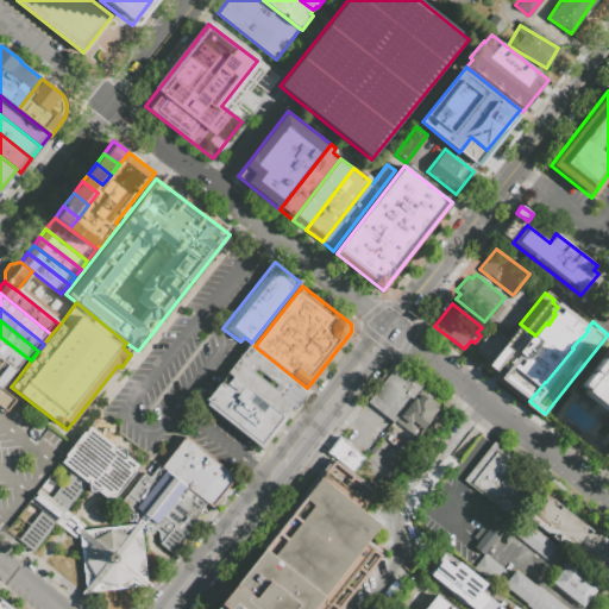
[(491,327),(508,340),(490,363),(489,364),(472,352),(491,327)]
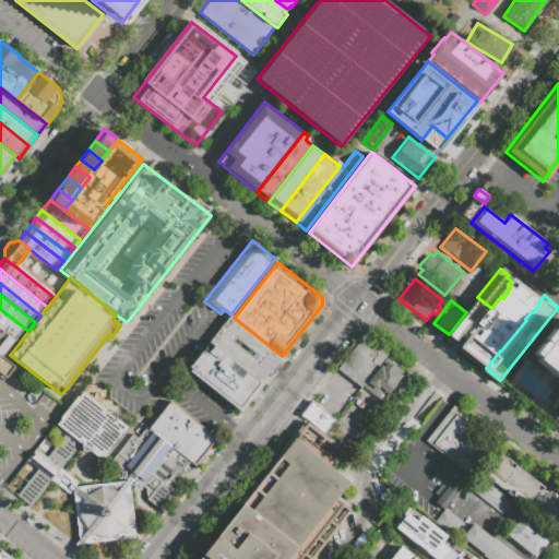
[(467,337),(463,343),(450,333),(466,312),(471,306),(484,317),(475,328),(478,330),(471,340),(467,337)]
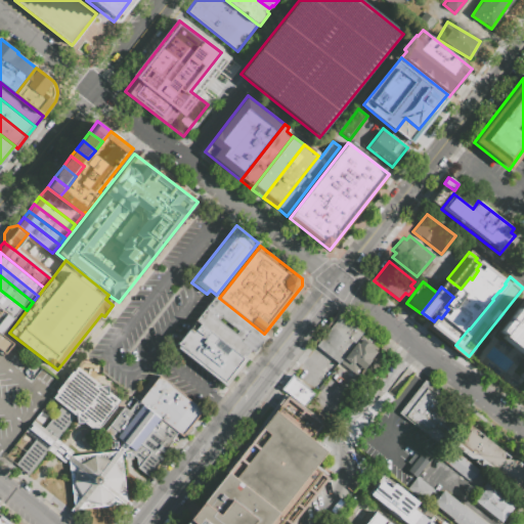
[(0,290),(27,310),(17,322),(3,310),(0,313),(0,290)]
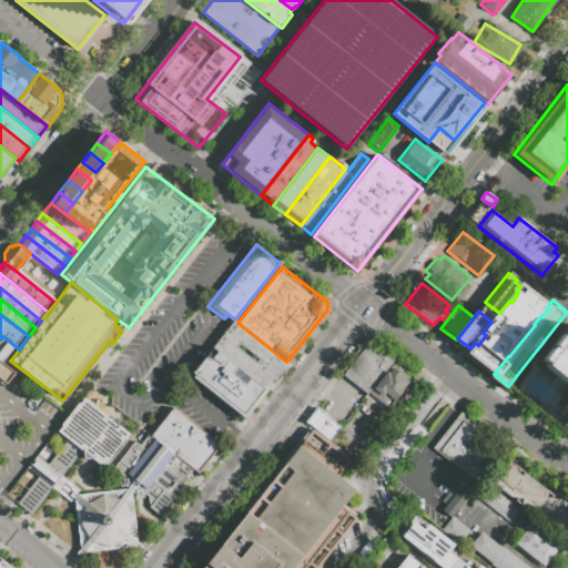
[(213,346),(234,320),(237,323),(286,362),(288,363),(284,368),(285,368),(274,382),(272,379),(265,388),(213,346)]
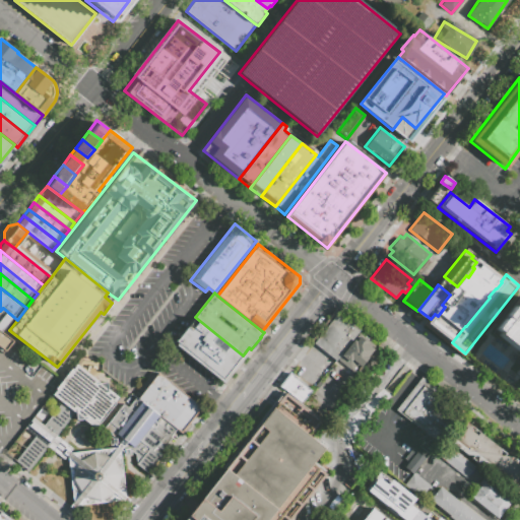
[(519,352),(497,335),(499,332),(494,329),(513,305),(517,308),(519,304),(519,352)]
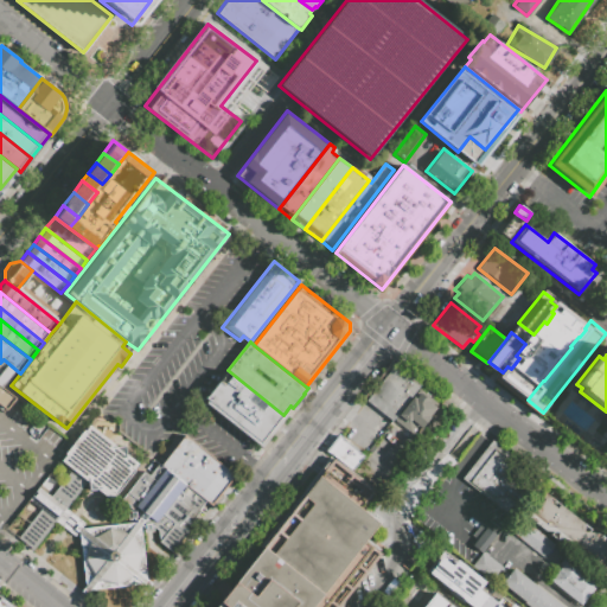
[(0,363),(4,359),(20,374),(11,385),(10,387),(6,384),(2,389),(0,387),(0,363)]
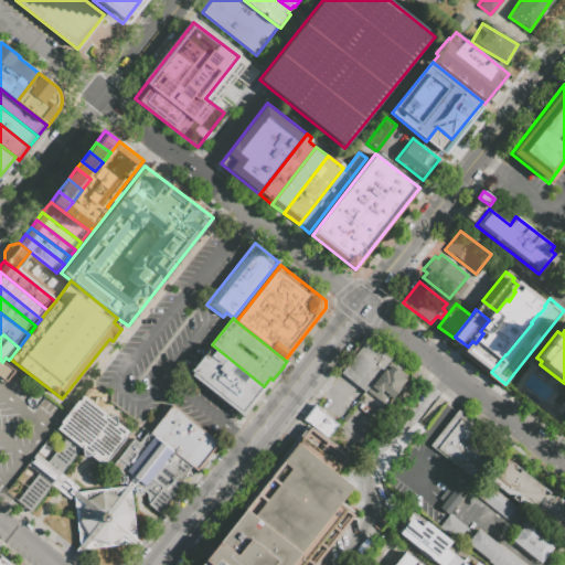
[(356,351),(365,340),(390,359),(382,371),(356,351)]
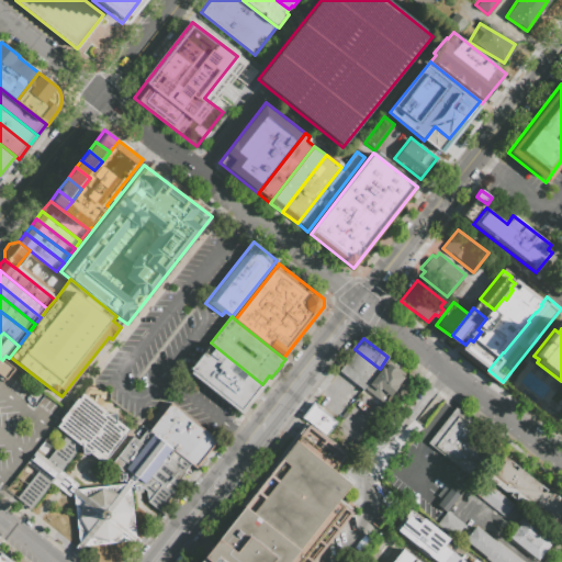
[(190,373),(191,372),(189,370),(211,343),(265,385),(242,414),(190,373)]
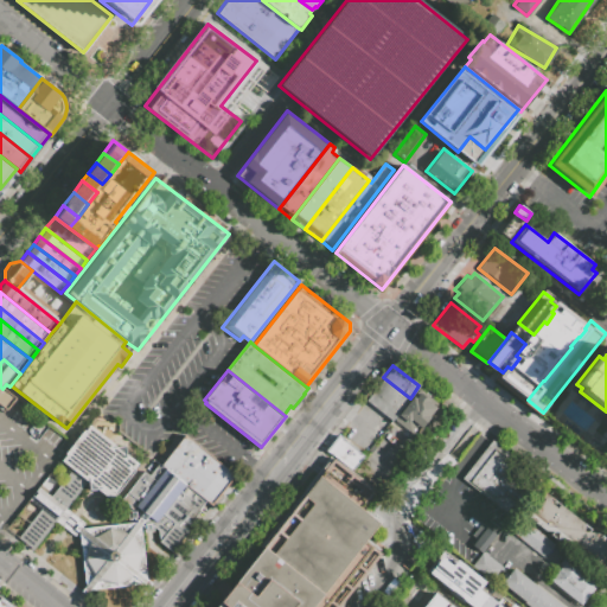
[(375,389),(383,377),(410,398),(401,409),(375,389)]
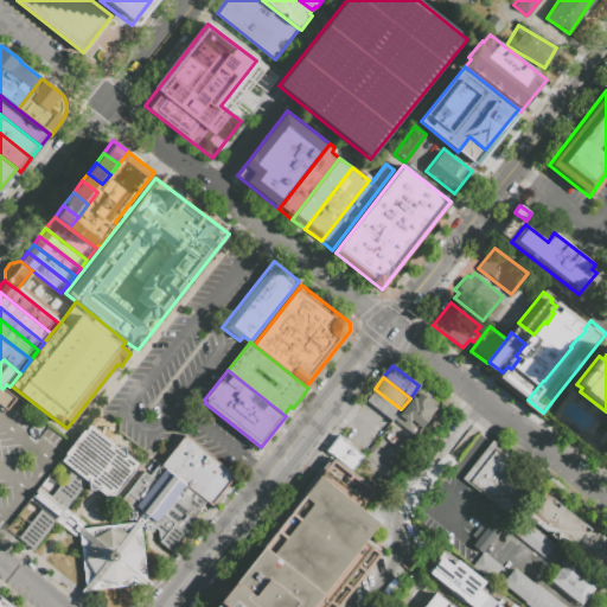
[(16,398),(6,410),(0,404),(0,387),(2,389),(16,398)]
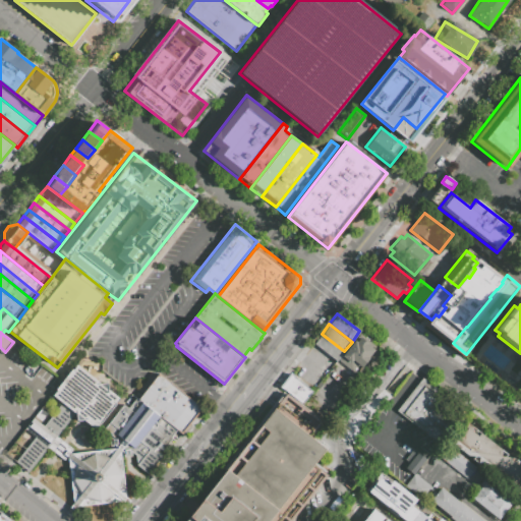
[(312,344),(322,334),(344,351),(336,362),(312,344)]
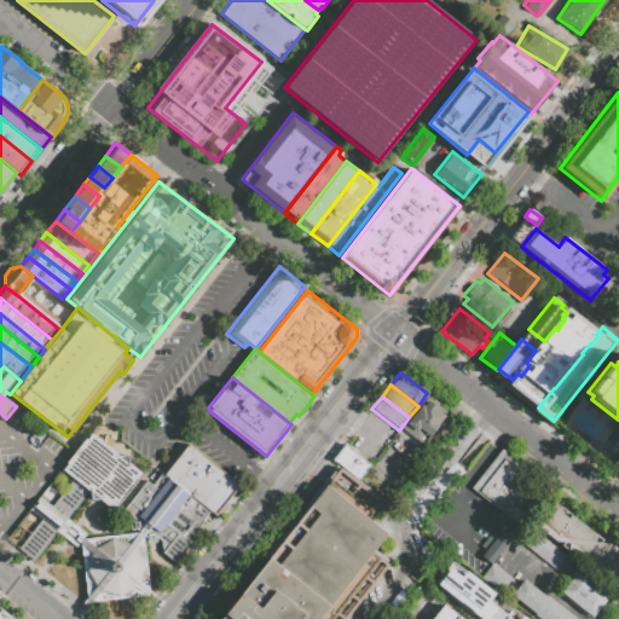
[(424,433),(418,440),(403,429),(427,397),(433,401),(435,399),(443,404),(440,408),(446,412),(429,437),(424,433)]
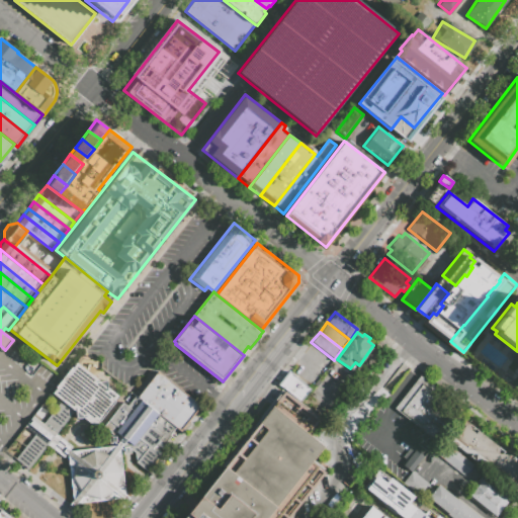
[(147,472),(136,464),(137,462),(136,461),(135,454),(130,450),(130,454),(122,455),(122,450),(120,450),(119,451),(125,499),(73,505),(67,454),(63,458),(47,445),(27,470),(14,460),(33,434),(24,427),(32,416),(41,424),(60,401),(52,394),(62,380),(75,364),(99,382),(107,381),(108,389),(119,398),(117,400),(127,407),(136,397),(175,429),(169,437),(170,438),(163,447),(158,442),(151,450),(156,453),(159,456),(147,472)]
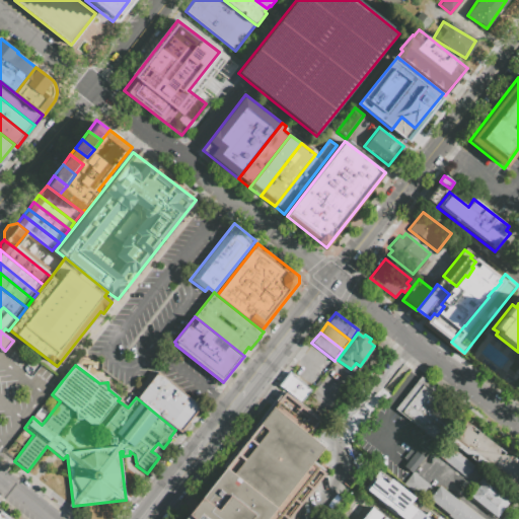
[(195,416),(152,380),(158,372),(202,408),(195,416)]
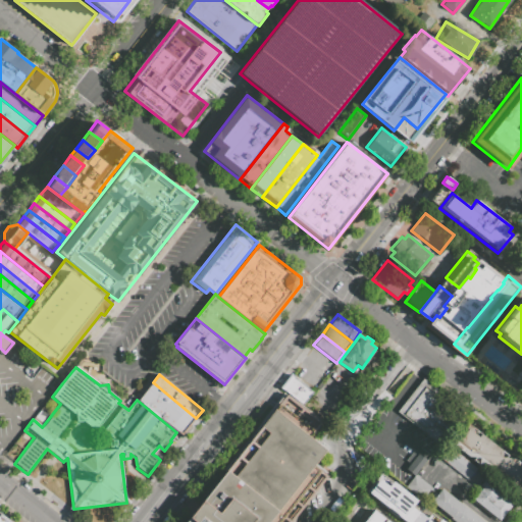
[(292,374),(313,392),(303,405),(281,387),(292,374)]
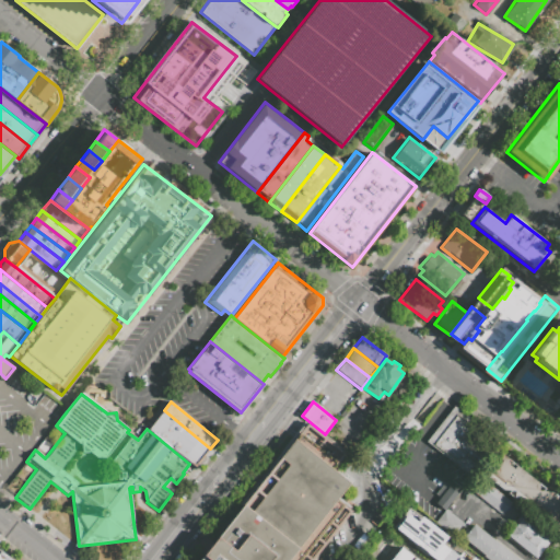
[(454,405),(480,426),(471,438),(488,451),(469,475),(426,441),(454,405)]
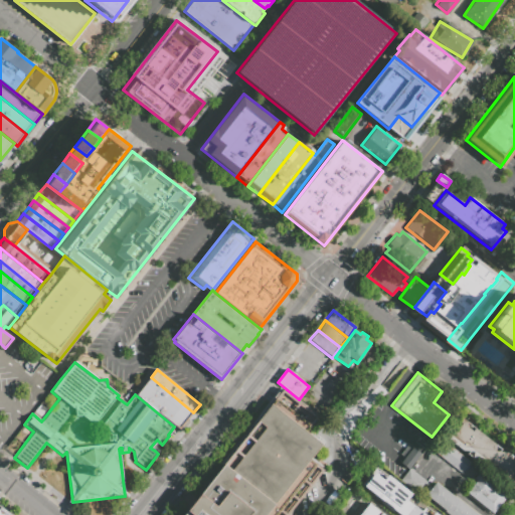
[(187,420),(144,385),(151,377),(193,412),(187,420)]
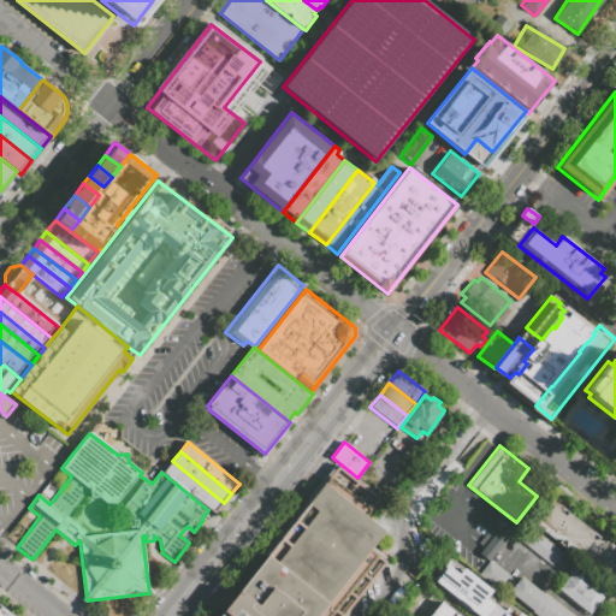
[(214,515),(163,473),(172,461),(224,503),(214,515)]
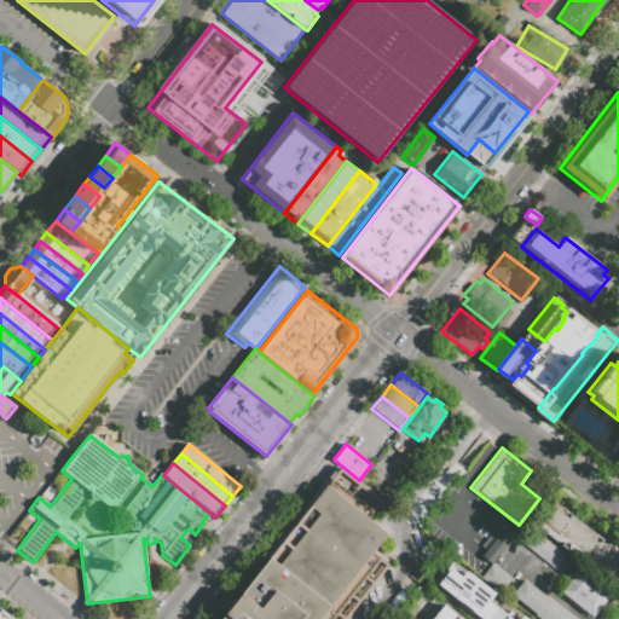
[(218,618),(327,482),(334,473),(339,467),(382,501),(369,519),(387,533),(372,553),(387,563),(342,618),(218,618)]
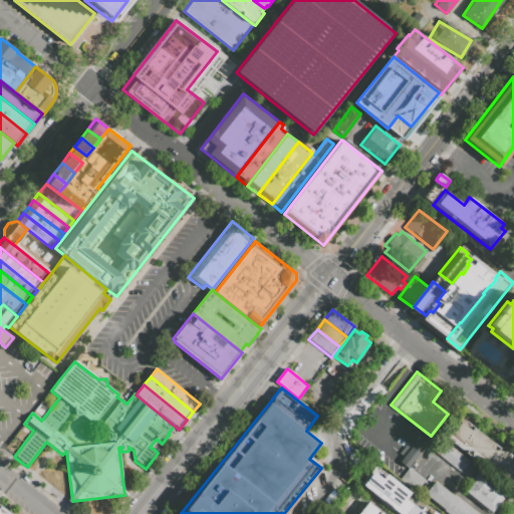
[(448,434),(464,414),(513,454),(513,474),(508,482),(448,434)]
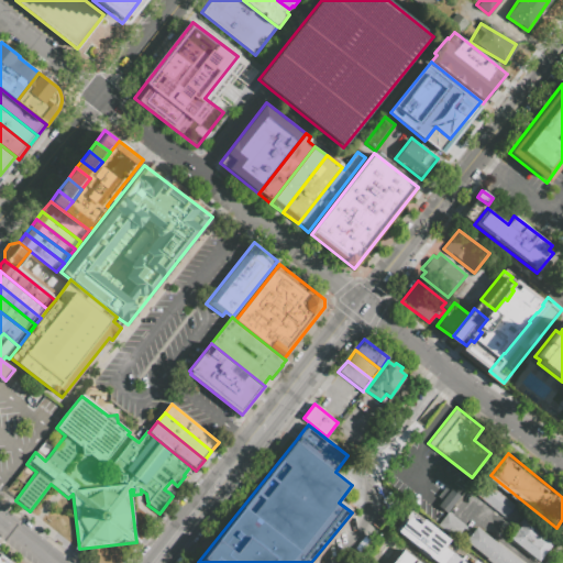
[(515,505),(504,518),(470,490),(479,477),(515,505)]
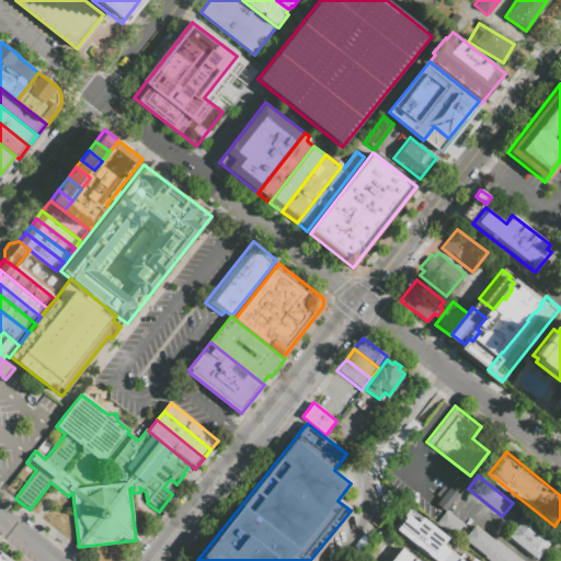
[(447,511),(445,512),(434,503),(438,497),(435,495),(446,482),(449,485),(448,487),(459,494),(447,511)]
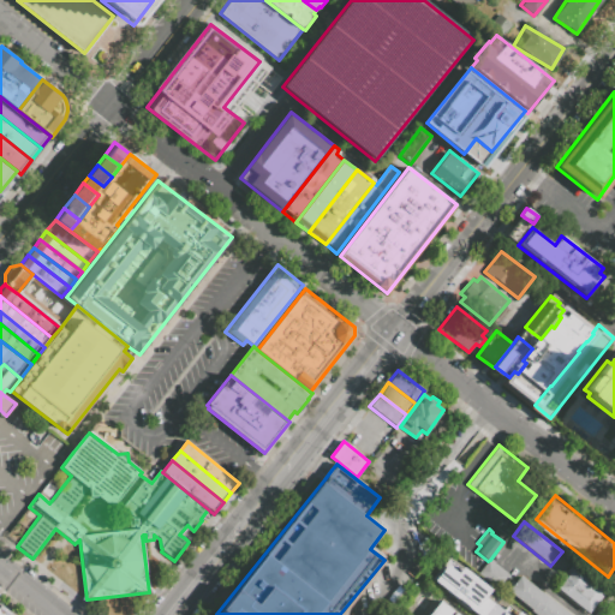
[(448,557),(461,568),(463,566),(493,589),(491,591),(508,604),(511,603),(525,614),(476,614),(431,579),(448,557)]
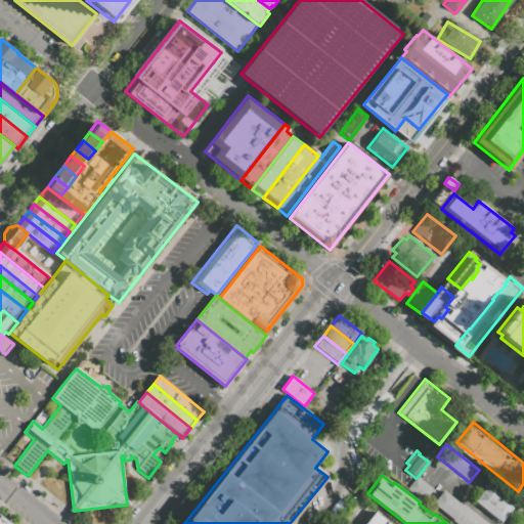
[(433,489),(424,500),(408,488),(416,478),(418,477),(433,489)]
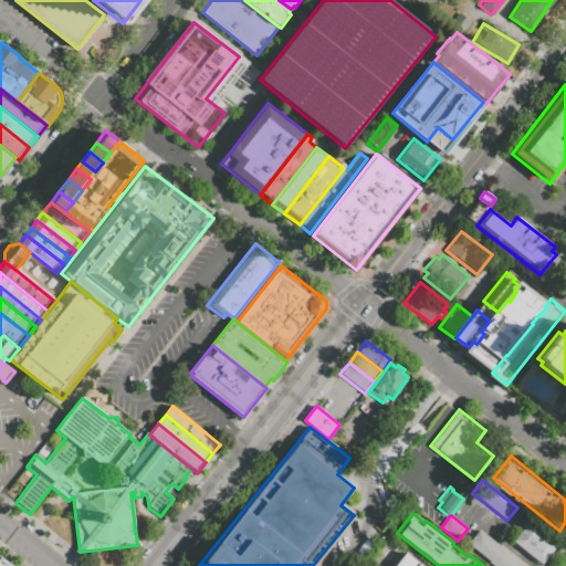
[(542,565),(511,542),(527,522),(558,546),(542,565)]
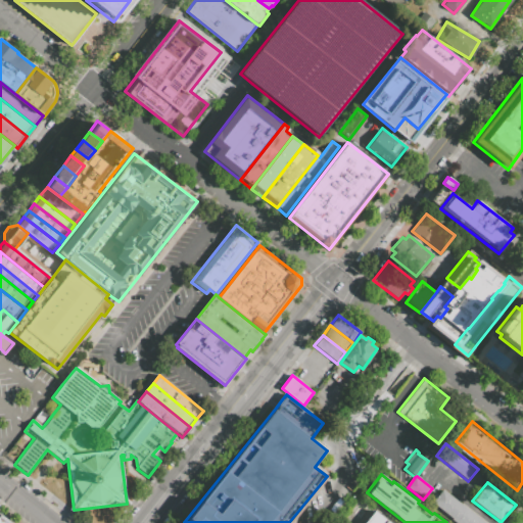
[(457,522),(432,504),(442,490),(485,522),(457,522)]
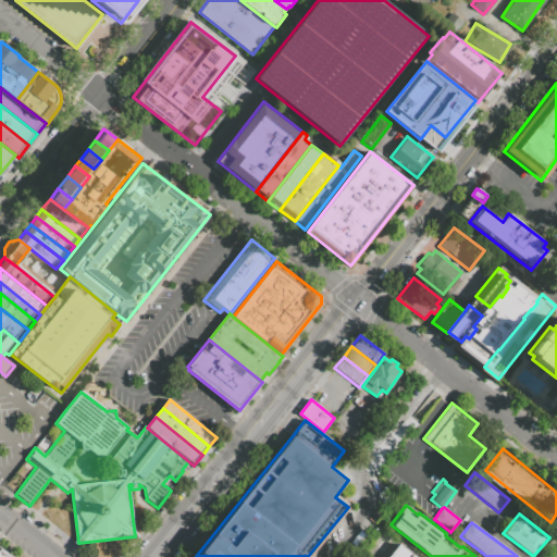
[(386,556),(398,543),(416,556),(386,556)]
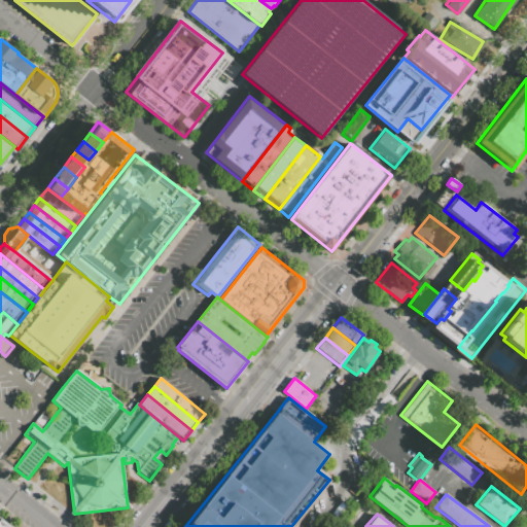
[(0,526),(12,526),(0,517),(0,526)]
